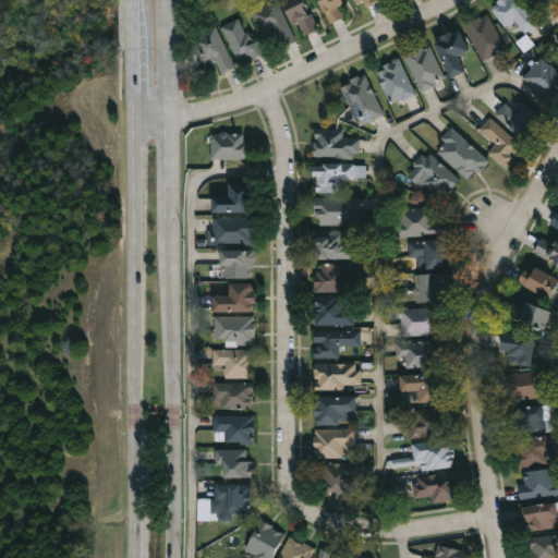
[(304,0),(319,28),(302,37),(283,0),(304,0)]
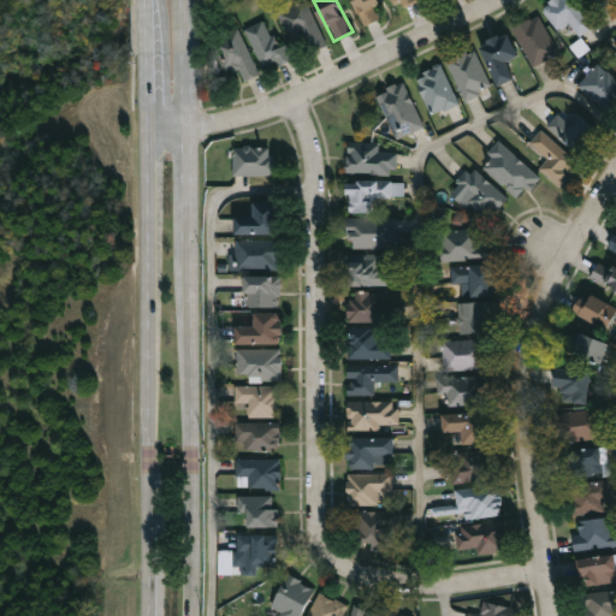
[(378,0),(386,15),(366,27),(350,0),(378,0)]
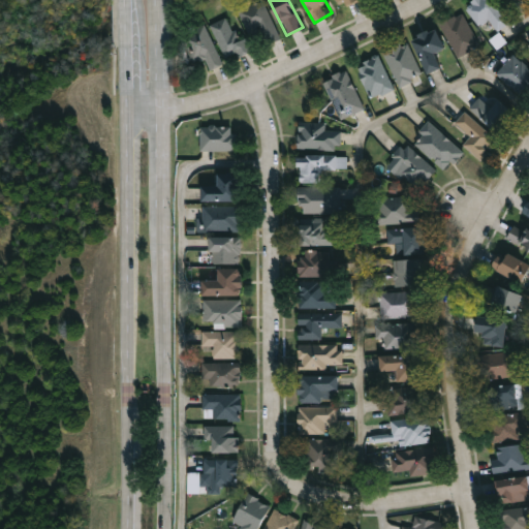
[(356,0),(341,8),(337,0),(356,0)]
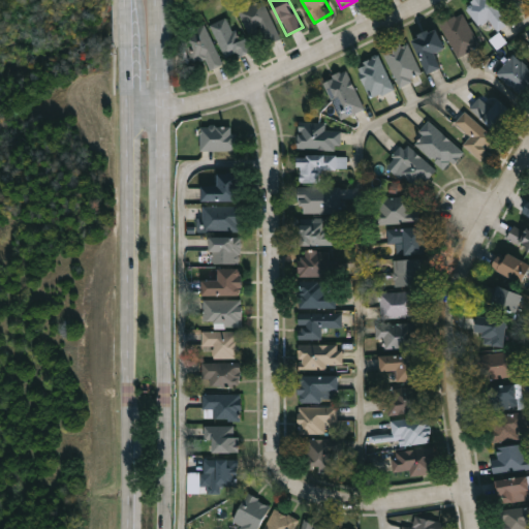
[(466,8),(476,0),(493,0),(510,22),(498,31),(489,20),(480,26),(466,8)]
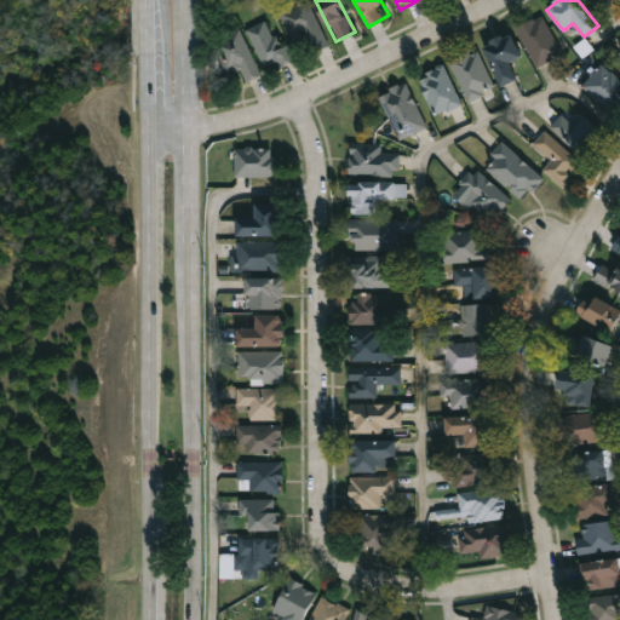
[(280,13),(309,1),(328,46),(310,55),(303,38),(292,41),(280,13)]
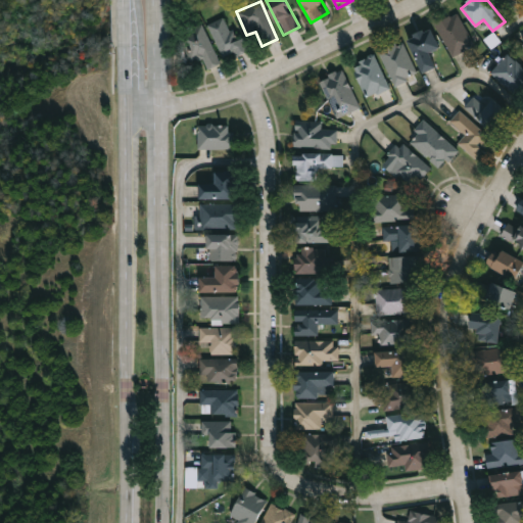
[(453,57),(435,25),(458,12),(475,46),(453,57)]
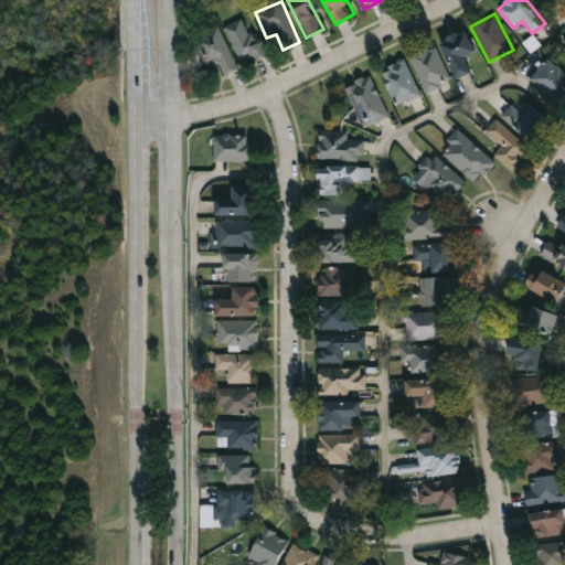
[(243,66),(225,28),(246,18),(264,56),(243,66)]
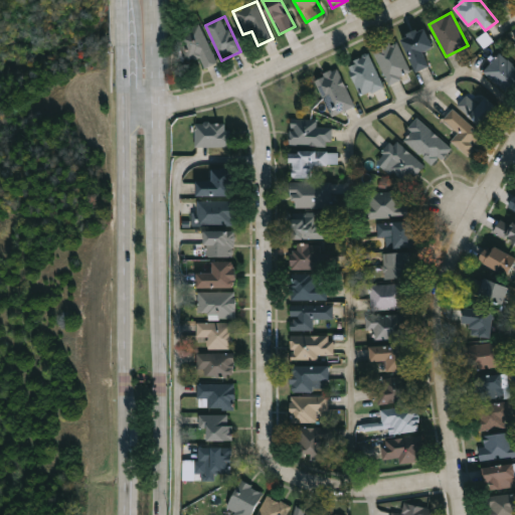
[(218,62),(205,68),(199,57),(191,61),(178,35),(199,24),(218,62)]
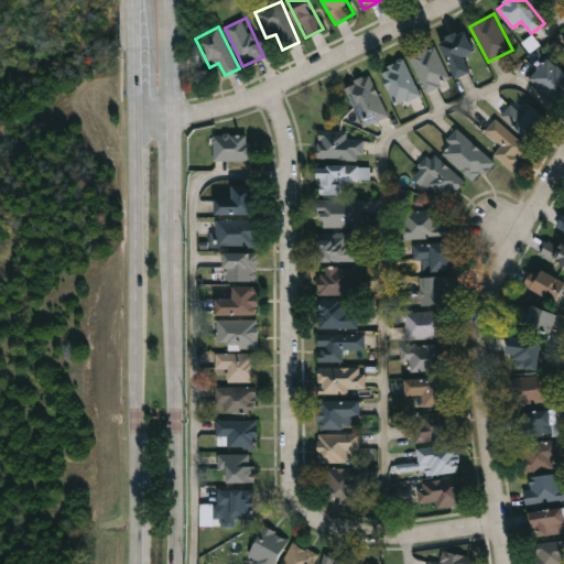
[(470,73),(456,79),(438,42),(464,30),(475,53),(464,58),(470,73)]
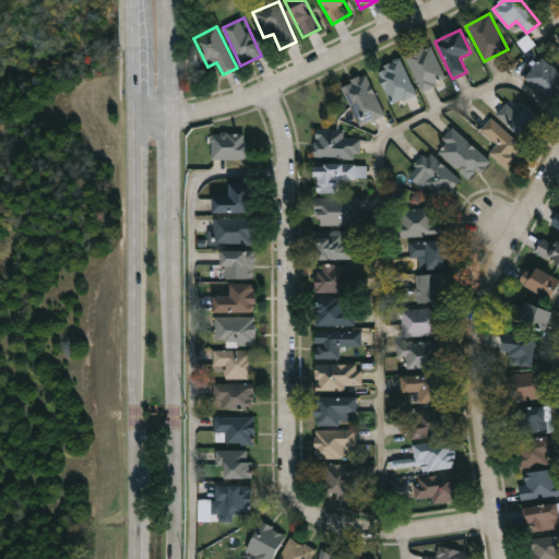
[(447,80),(423,92),(404,56),(429,43),(447,80)]
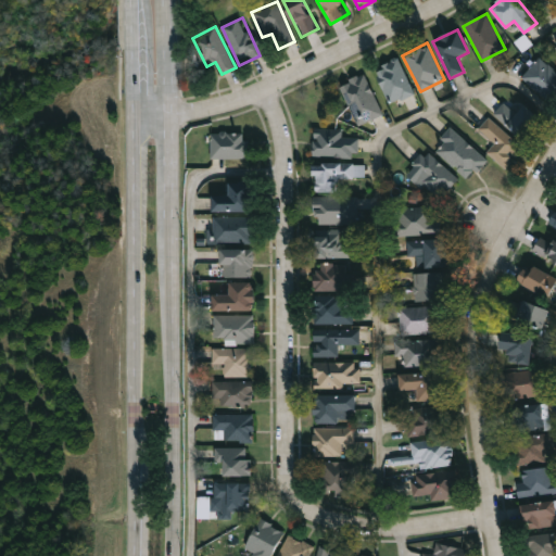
[(522,76),(541,58),(555,73),(555,103),(554,106),(522,76)]
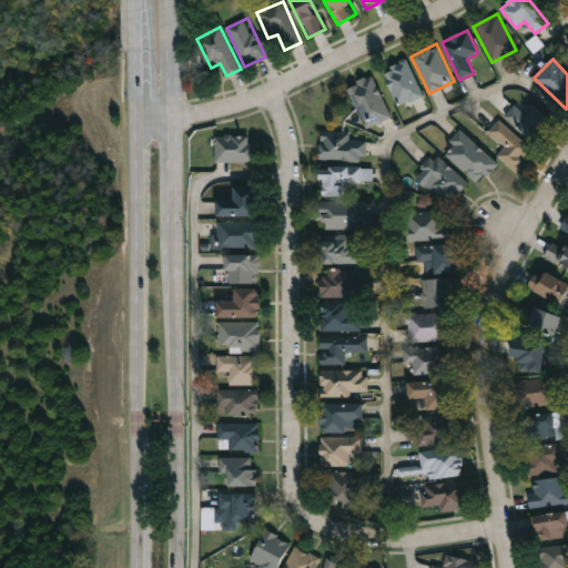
[(398,107),(384,70),(408,60),(423,97),(398,107)]
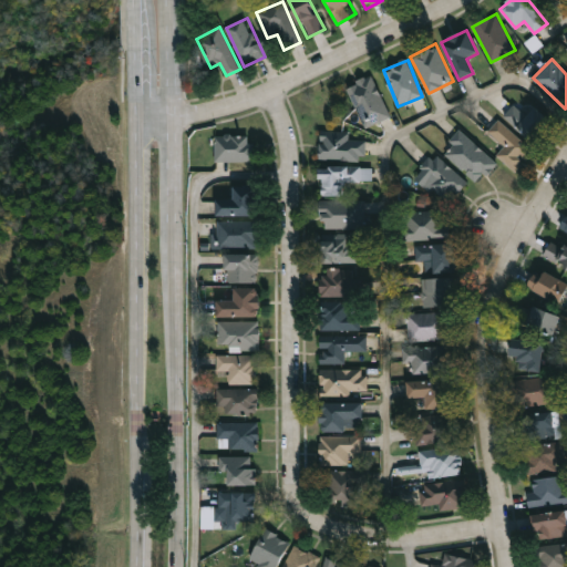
[(390,117),(366,129),(348,88),(372,76),(390,117)]
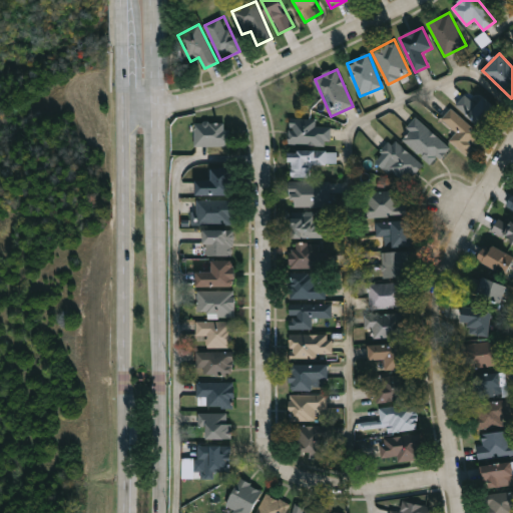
[(486,130),(455,108),(465,94),(478,103),(483,96),(501,109),(486,130)]
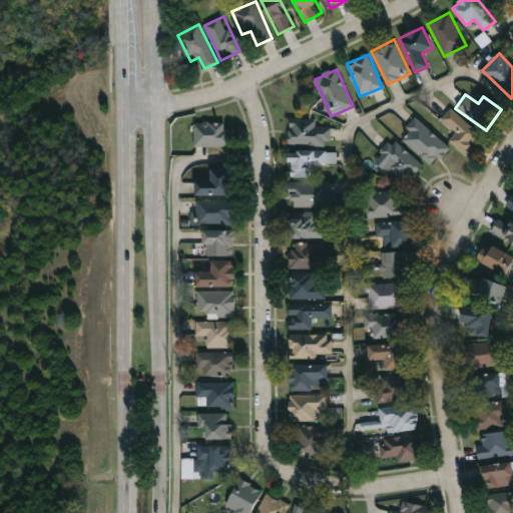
[(449,140),(457,132),(443,119),(451,109),(483,137),(467,155),(449,140)]
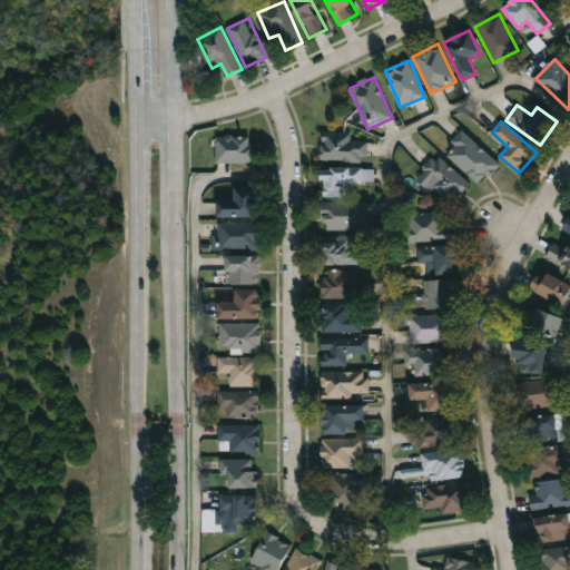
[(498,164),(479,185),(445,153),(464,133),(498,164)]
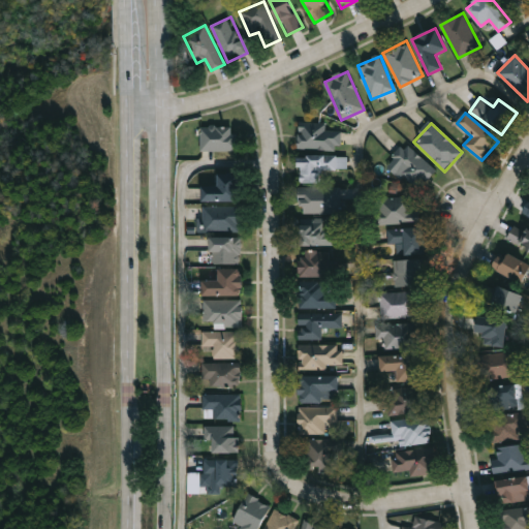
[(299,150),(299,124),(327,124),(327,130),(341,130),(341,150),(299,150)]
